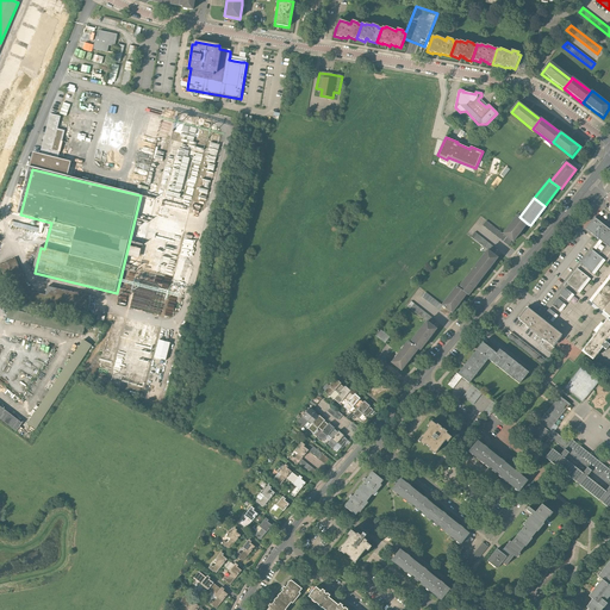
[(518,216),(504,235),(512,241),(514,242),(528,224),(520,217),(518,216)]
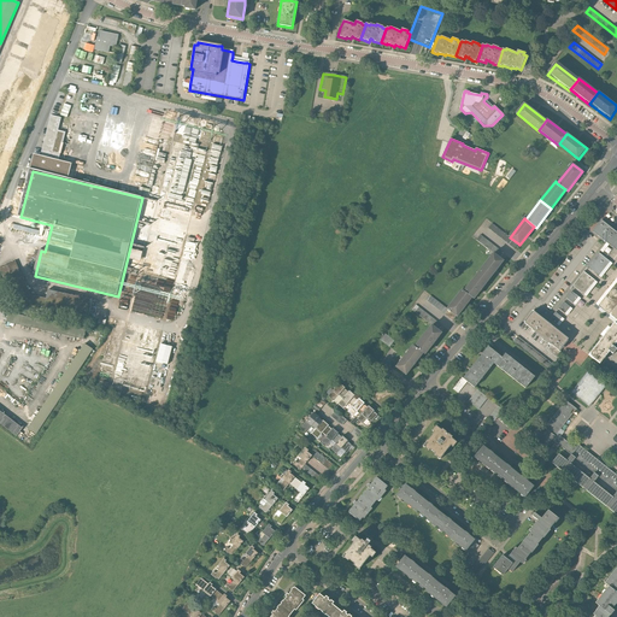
[(616,233),(601,221),(593,231),(607,244),(610,245),(616,251),(616,233)]
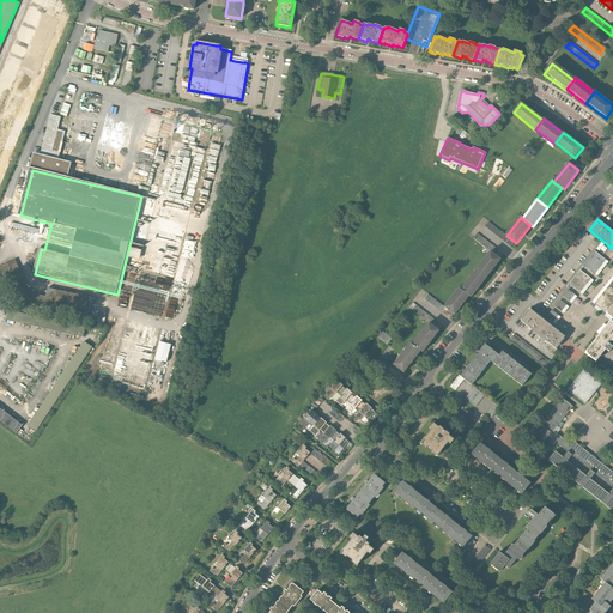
[(511,248),(515,242),(507,236),(489,223),(485,228),(511,248)]
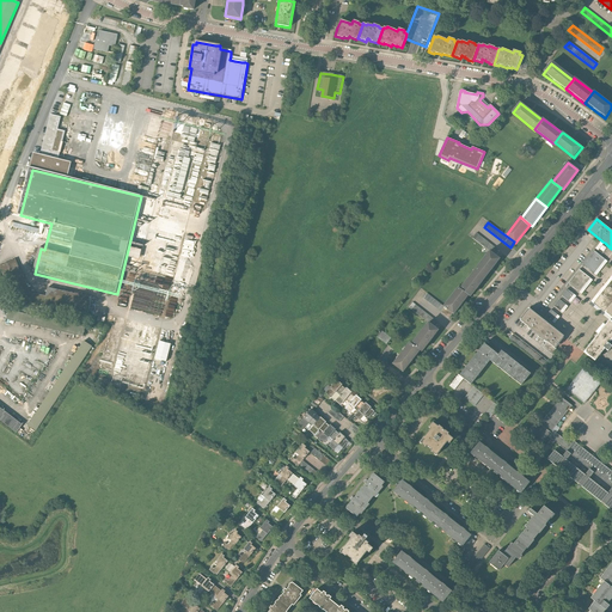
[(473,238),(490,251),(494,255),(497,250),(477,233),(473,238)]
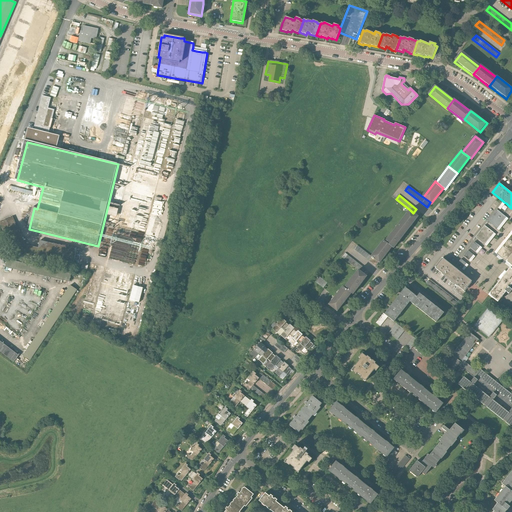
[(410,210),(397,226),(406,233),(418,217),(413,213),(410,210)]
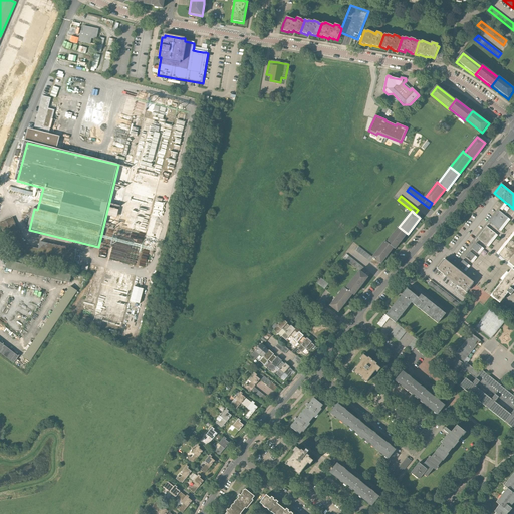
[(499,211),(490,223),(499,230),(509,219),(499,211)]
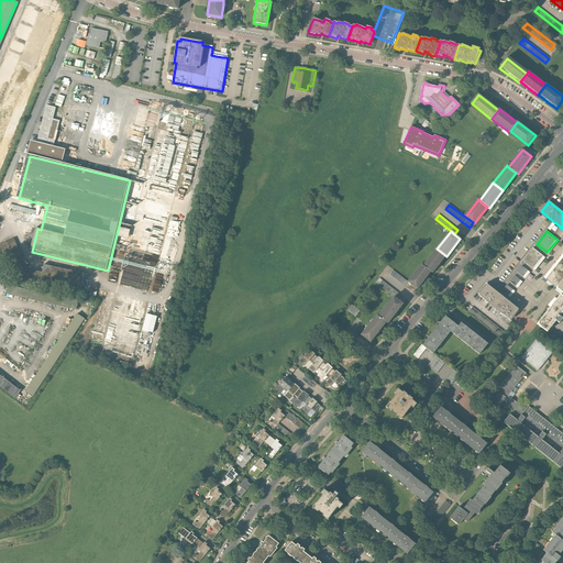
[(432,274),(446,256),(437,249),(423,266),(431,273),(432,274)]
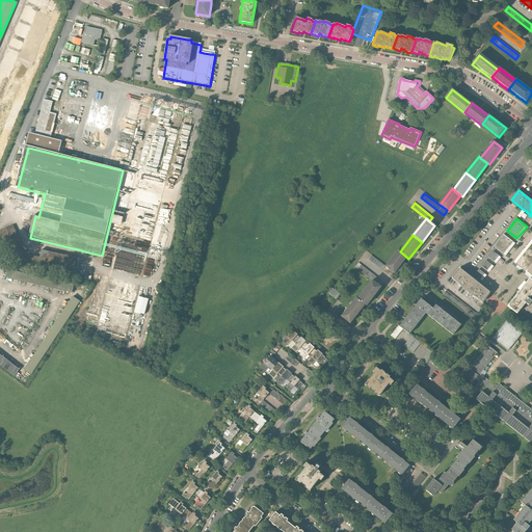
[(504,235),(494,247),(504,255),(513,242),(504,235)]
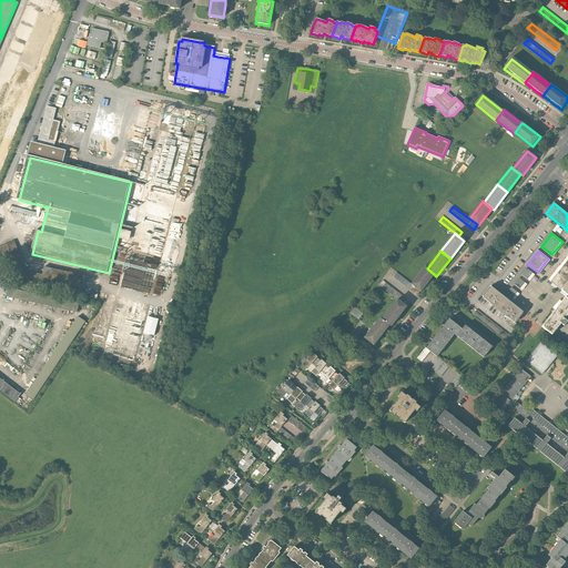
[(567,259),(550,282),(561,291),(567,282),(567,259)]
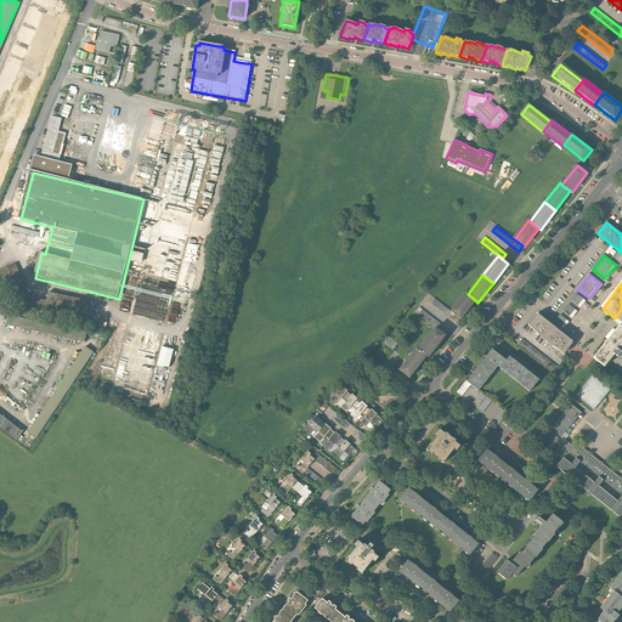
[(468,294),(467,293),(451,312),(459,320),(462,321),(476,301),(468,294)]
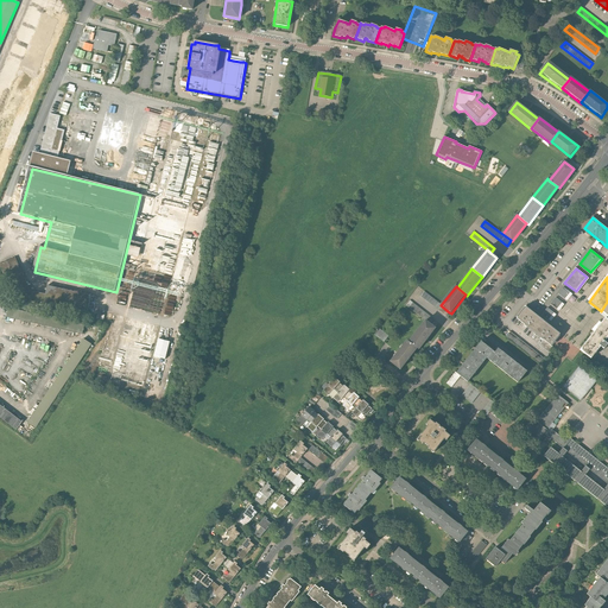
[(570,293),(564,287),(558,295),(565,299),(570,293)]
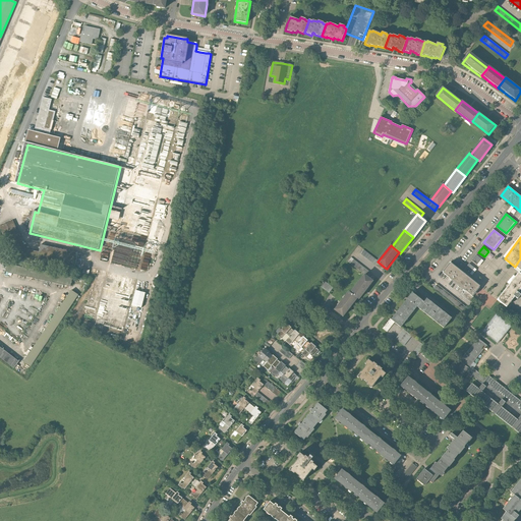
[(360,254),(382,272),(385,268),(378,262),(363,250),(360,254)]
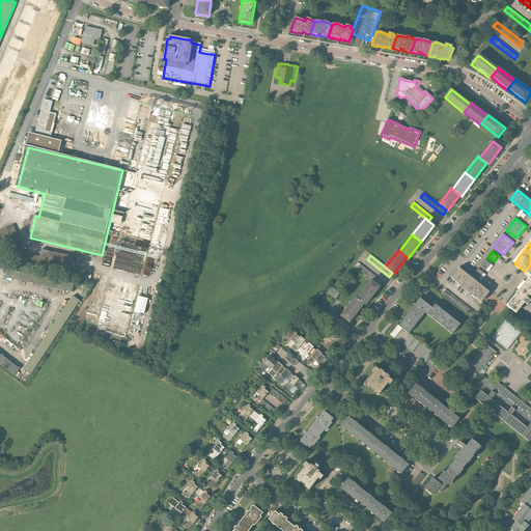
[(491,266),(485,260),(481,267),(486,271),(491,266)]
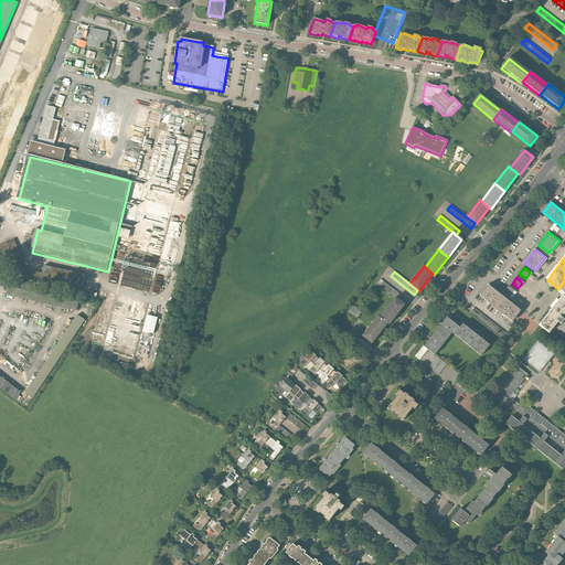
[(377,285),(396,298),(400,301),(404,297),(382,279),(377,285)]
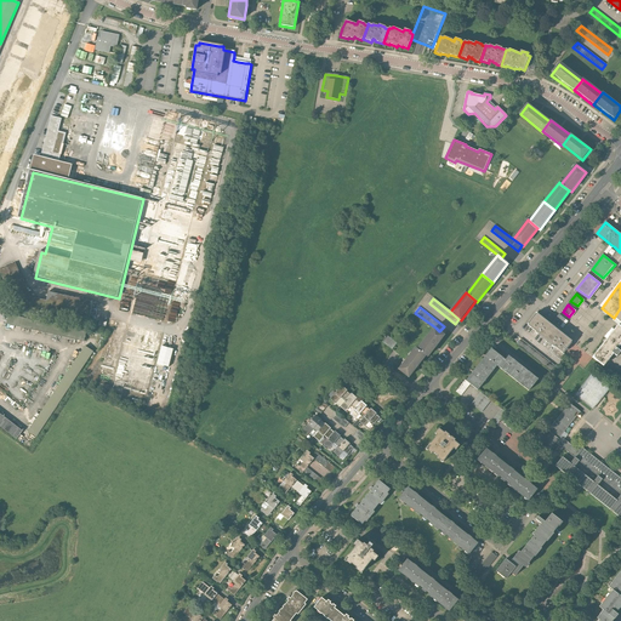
[(528,326),(546,341),(556,329),(537,314),(528,326)]
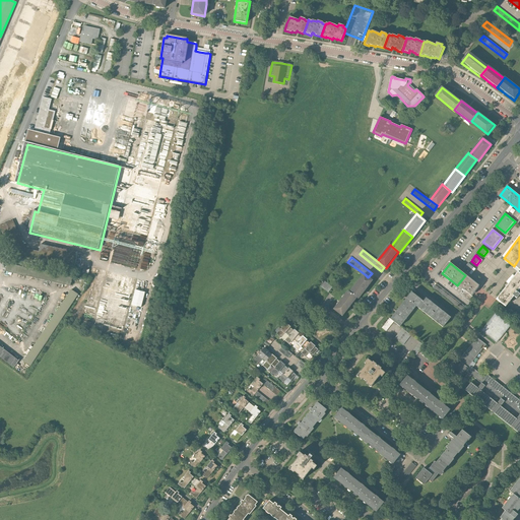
[(474,268),(468,264),(464,269),(469,273),(474,268)]
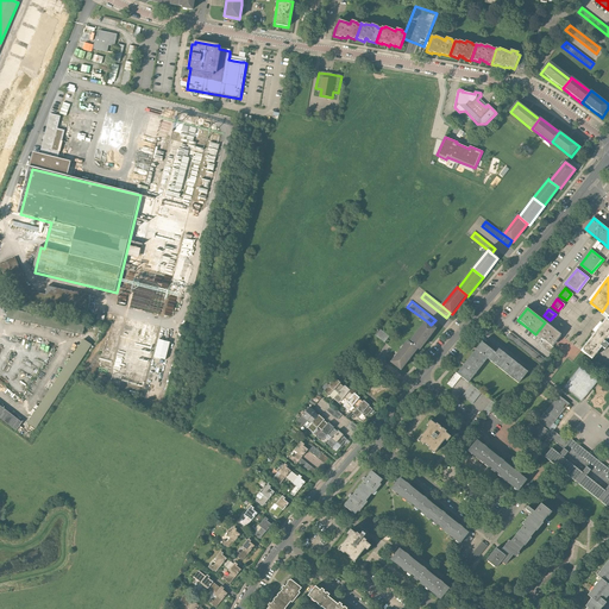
[(581,352),(592,360),(602,349),(606,351),(608,346),(606,344),(608,339),(608,321),(607,319),(581,352)]
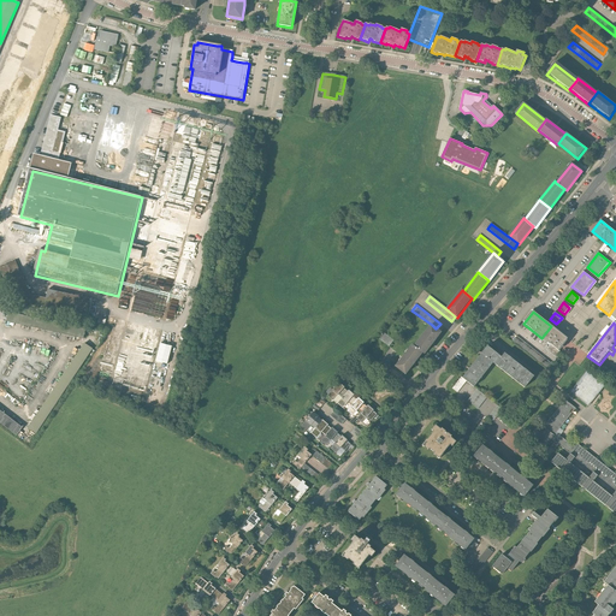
[(432,325),(415,348),(422,354),(425,355),(442,333),(436,329),(432,325)]
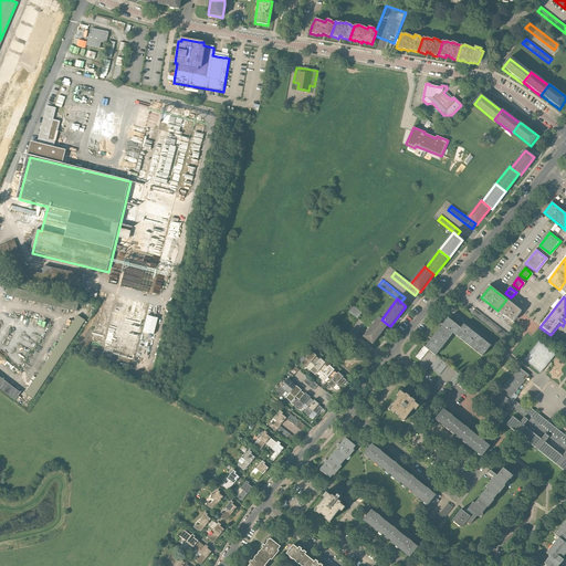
[(522,312),(506,300),(498,311),(505,316),(513,323),(522,312)]
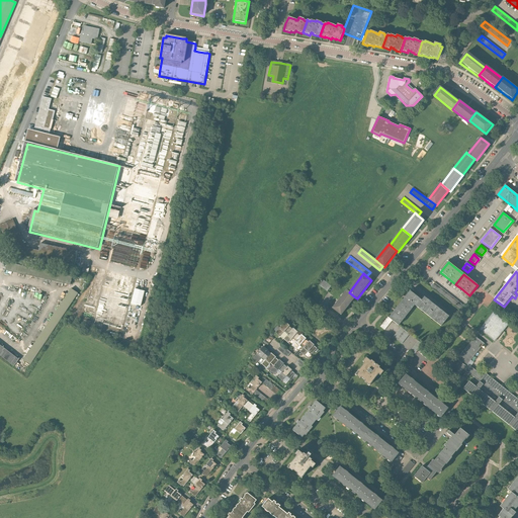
[(462,313),(465,308),(434,283),(431,287),(462,313)]
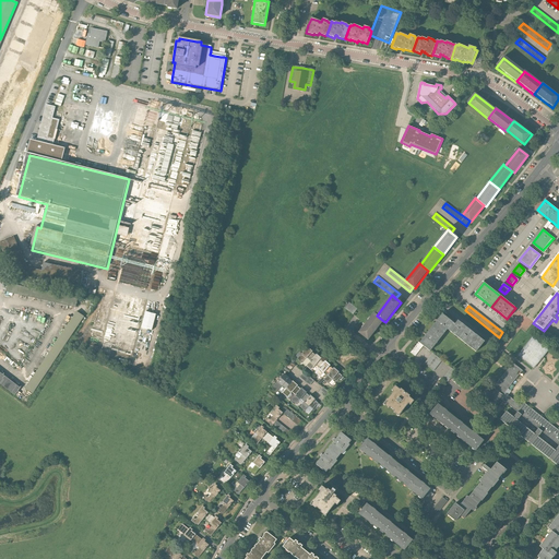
[(508,320),(507,319),(499,312),(497,316),(496,314),(494,317),(503,324),(508,320)]
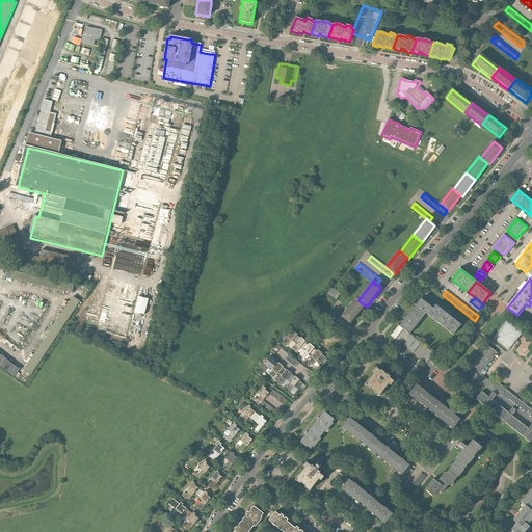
[(350,324),(365,306),(358,300),(356,298),(342,317),(350,324)]
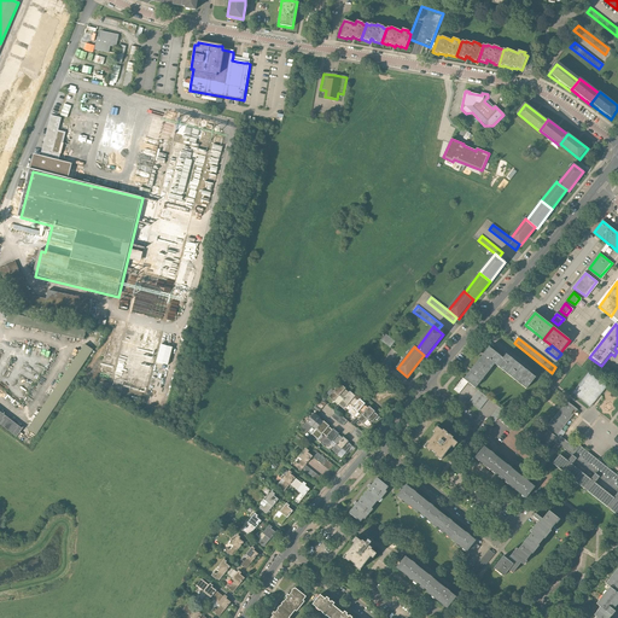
[(489,348),(476,365),(488,373),(495,365),(497,367),(503,359),(489,348)]
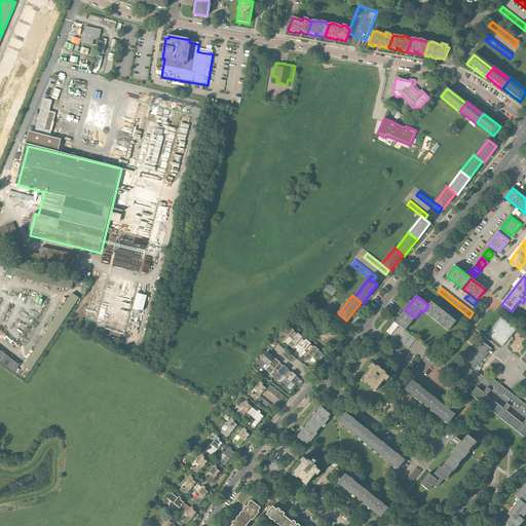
[(423,312),(436,322),(444,312),(431,302),(428,305),(423,312)]
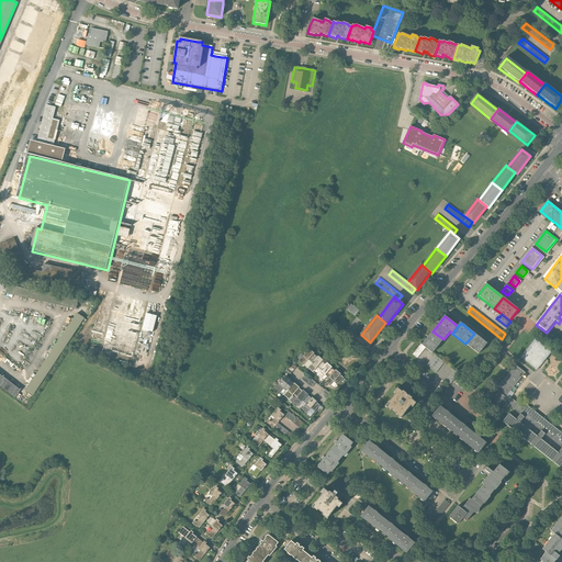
[(433,353),(444,339),(433,332),(422,345),(426,348),(433,353)]
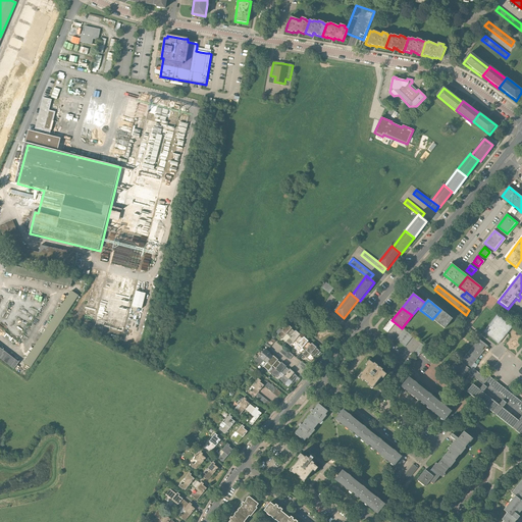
[(453,319),(440,310),(432,319),(445,329),(453,319)]
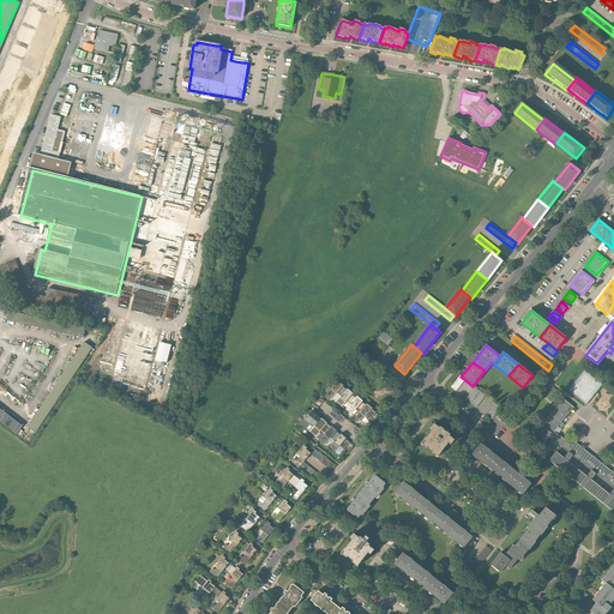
[(587,371),(570,392),(584,404),(601,383),(587,371)]
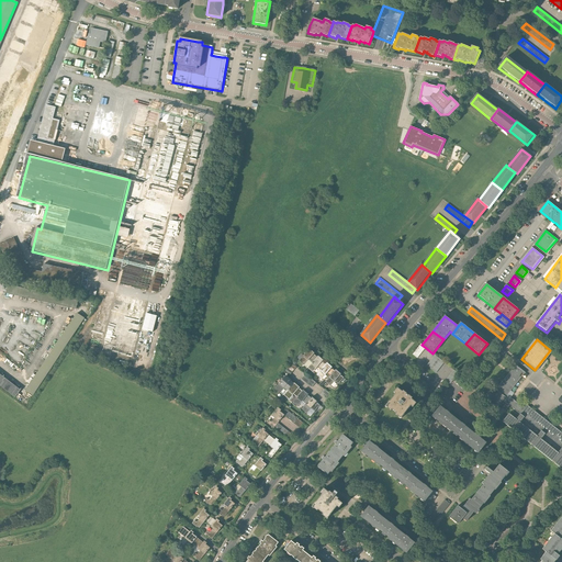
[(422,345),(420,345),(413,355),(417,359),(426,348),(422,345)]
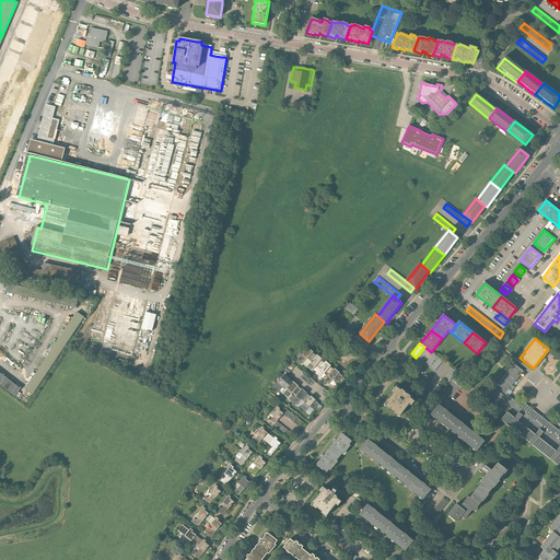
[(308,349),(298,361),(303,365),(304,363),(307,366),(316,357),(313,354),(313,353),(308,349)]
